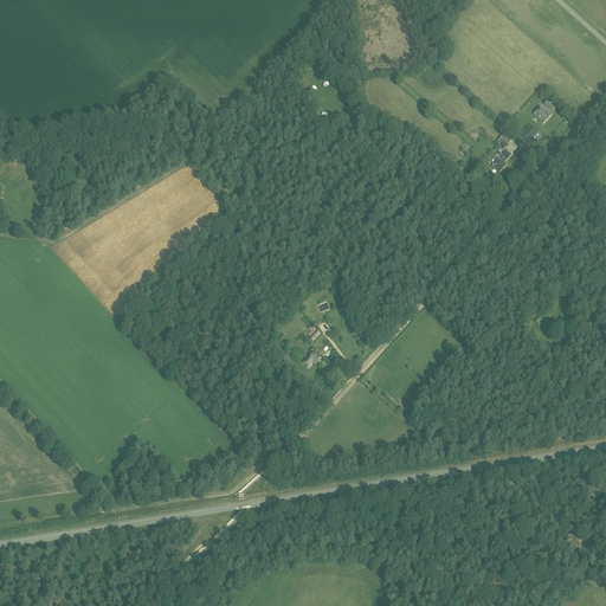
[(534,116),(543,124),(552,116),(542,107),(534,116)]
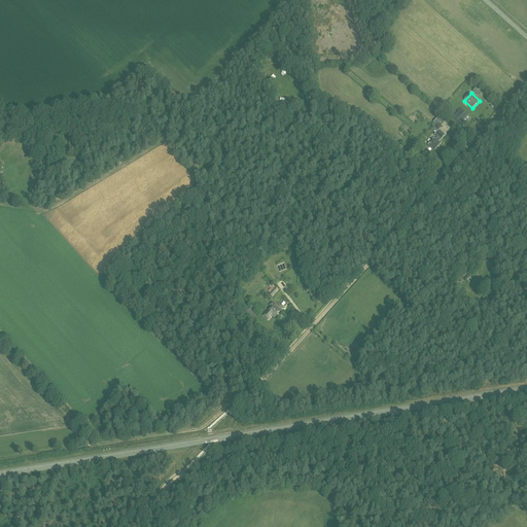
[(453,117),(464,129),(472,119),(461,109),(453,117)]
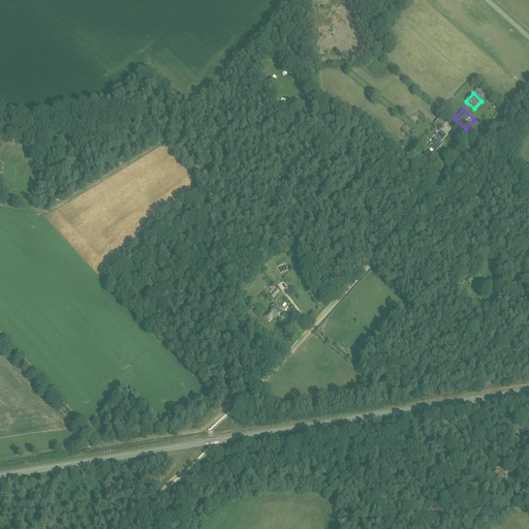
[(430,146),(436,152),(442,145),(440,143),(442,141),(445,137),(446,135),(440,130),(436,135),(438,138),(437,139),(436,138),(430,146)]
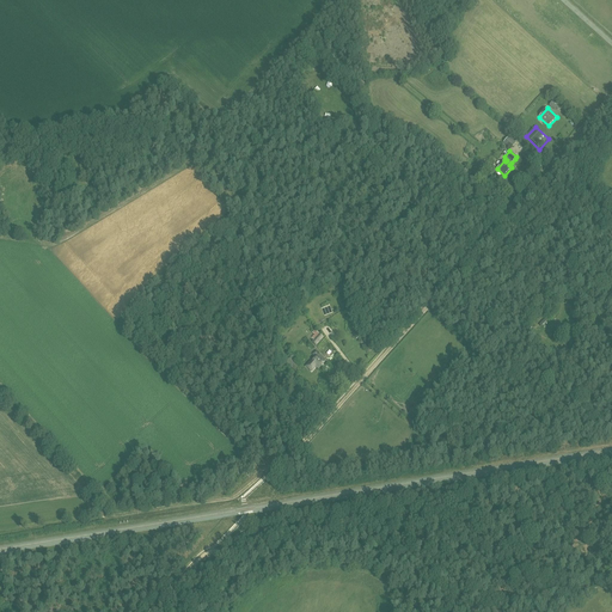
[(312,342),(316,346),(323,337),(319,334),(317,332),(311,338),(313,340),(312,342)]
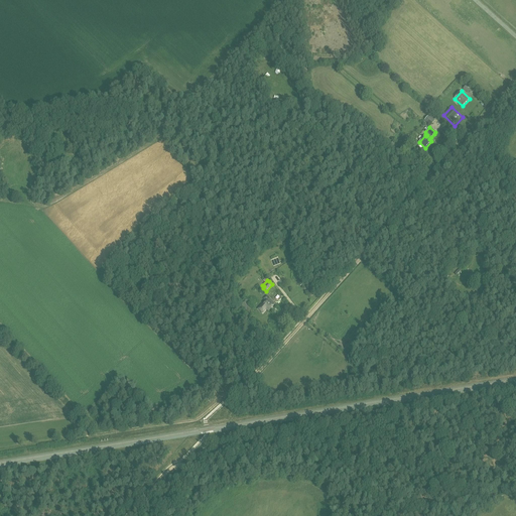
[(262,306),(269,311),(275,304),(269,298),(262,306)]
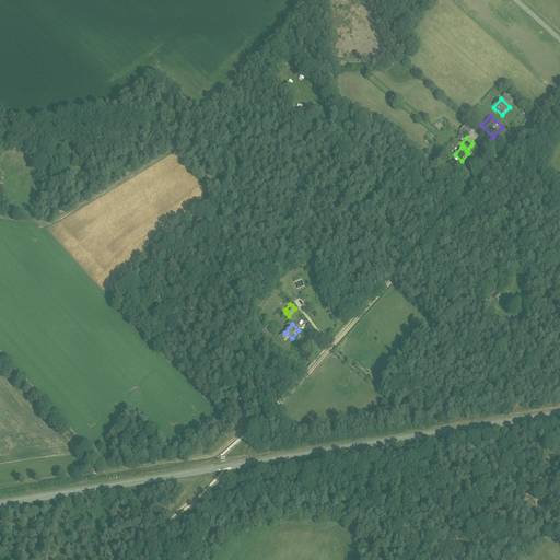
[(261,331),(271,340),(275,336),(266,327),(261,331)]
